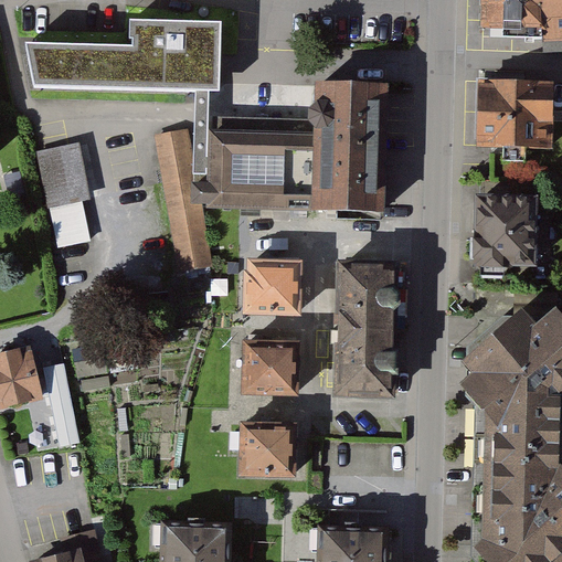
[(543,31),(540,0),(476,0),(475,29),(543,31)]
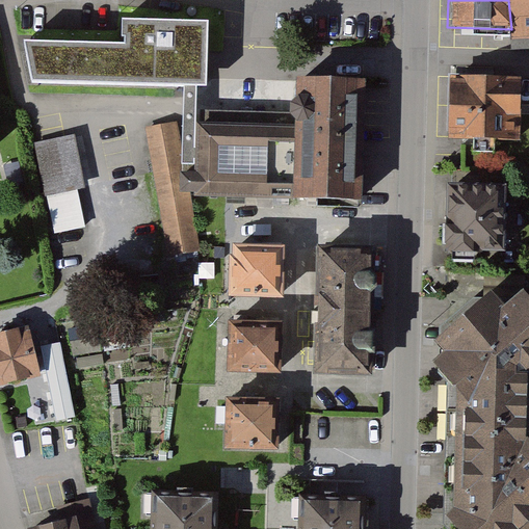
[(508,0),(511,29),(511,42),(528,40),(528,0),(508,0)]
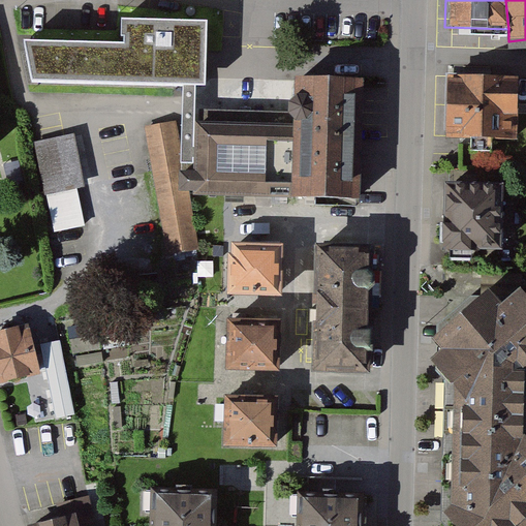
[(125,40),(24,38),(33,78),(181,81),(196,82),(206,82),(207,19),(122,18),(122,33),(125,33),(125,40)]
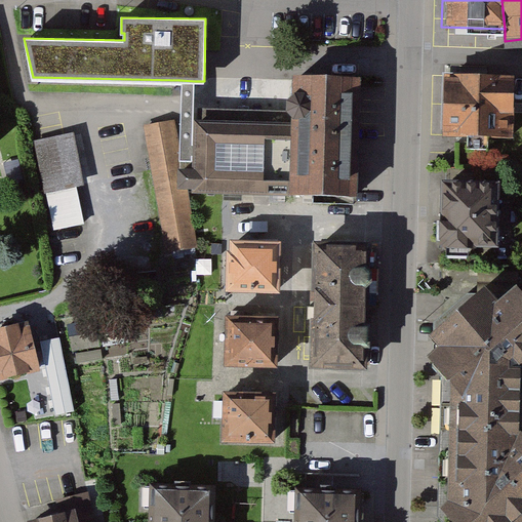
[(512,75),(439,75),(439,137),(521,136),(521,80),(512,81),(512,75)]
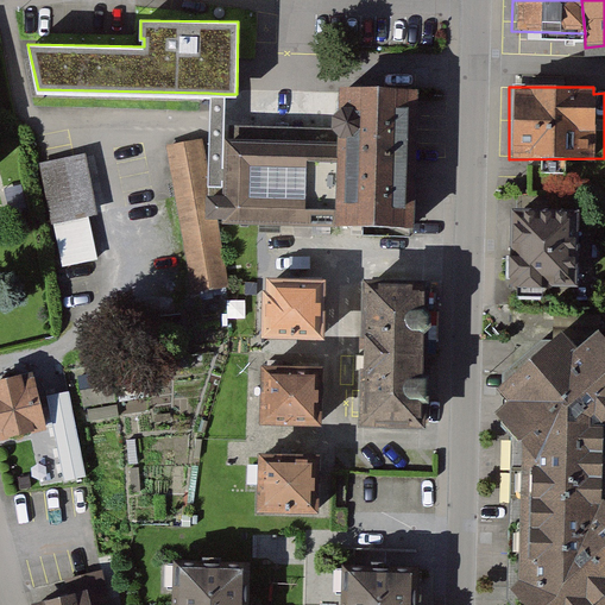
[(415,94),(334,92),(334,144),(332,231),(411,232),(415,94)]
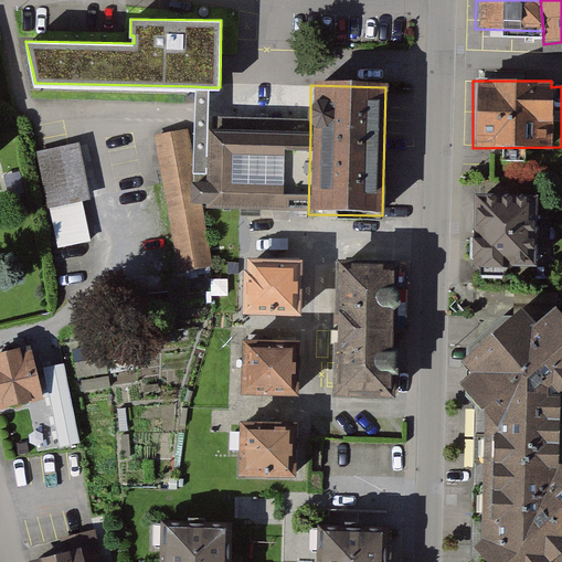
[(192,129),(157,134),(181,273),(215,267),(207,209),(308,214),(310,134),(209,133),(210,87),(193,86),(192,129)]
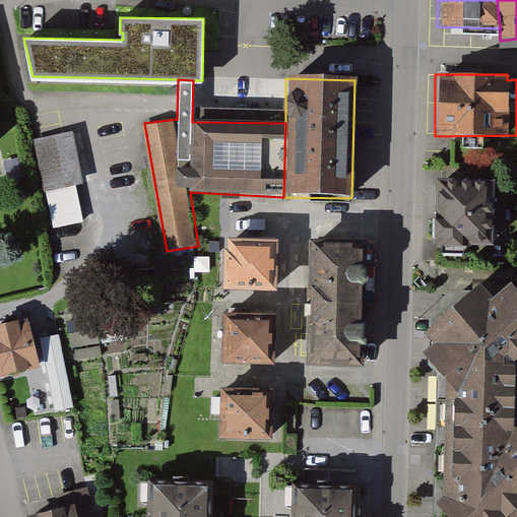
[(73,130),(34,139),(55,231),(56,231),(78,225),(88,223),(79,185),(85,183),(73,130)]
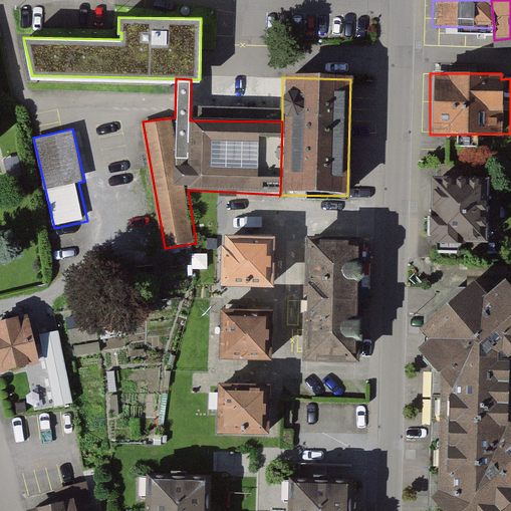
[(482,190),(427,190),(428,258),(482,258),(482,190)]
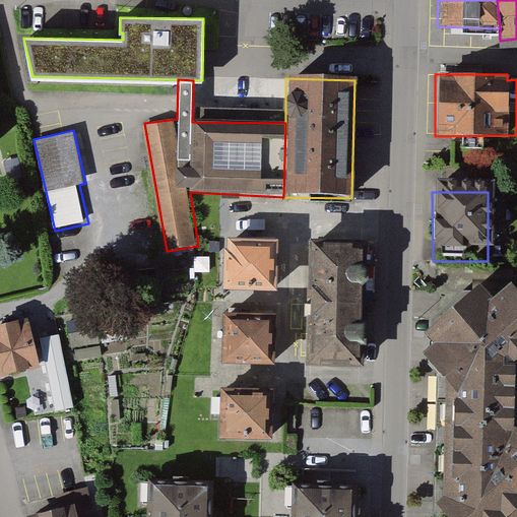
[(276,244),(223,243),(223,292),(275,293),(276,244)]
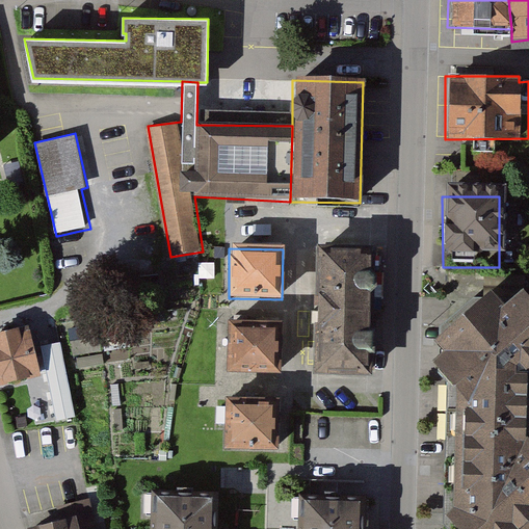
[(370,250),(314,249),(312,374),(368,374),(370,250)]
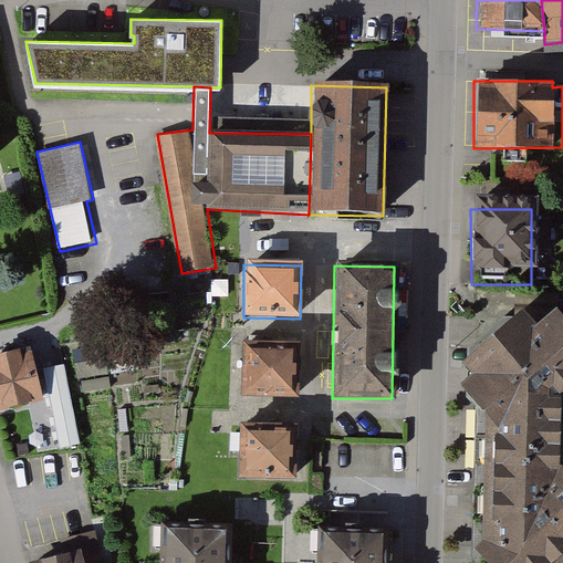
[(492,562),(562,562),(562,308),(561,306),(542,322),(528,308),(487,342),(467,358),(478,371),(465,383),(490,408),(490,491),(488,539),(480,546),(492,562)]
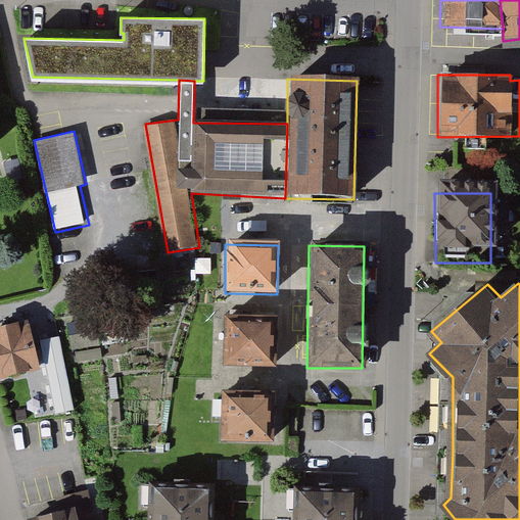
[(273,321),(220,319),(219,371),(272,372),(273,321)]
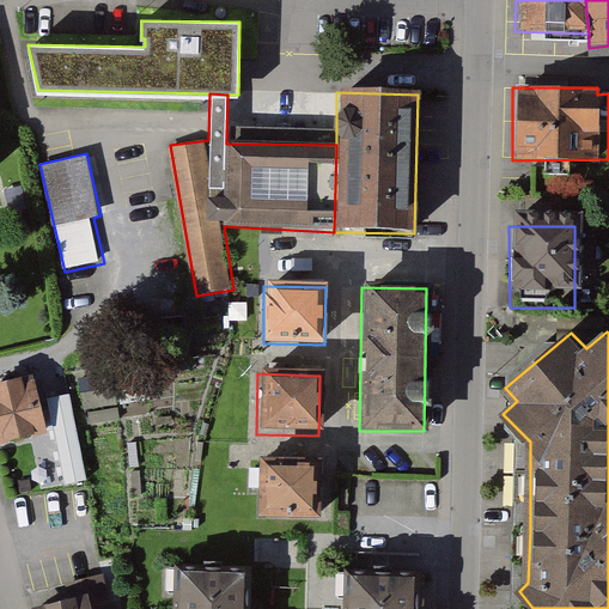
[(35,377),(0,387),(0,449),(52,434),(35,377)]
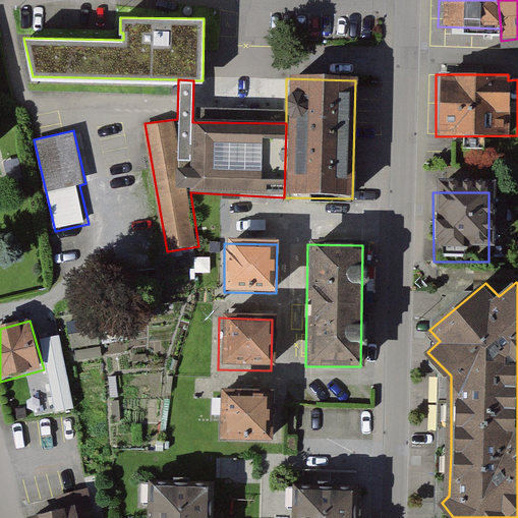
[(270,394),(219,393),(217,444),(269,445),(270,394)]
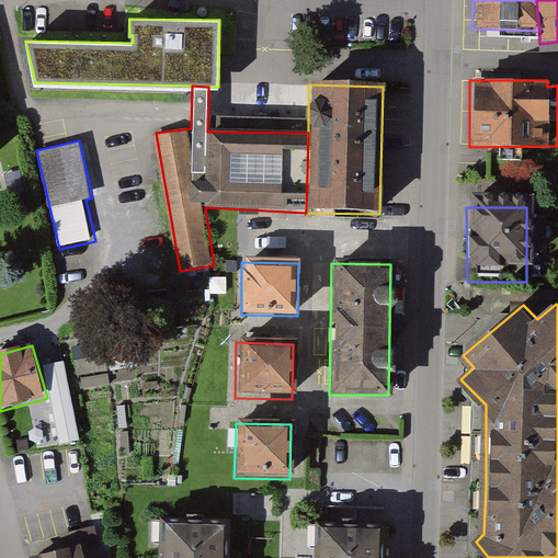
[(223,557),(224,525),(158,523),(157,557),(223,557)]
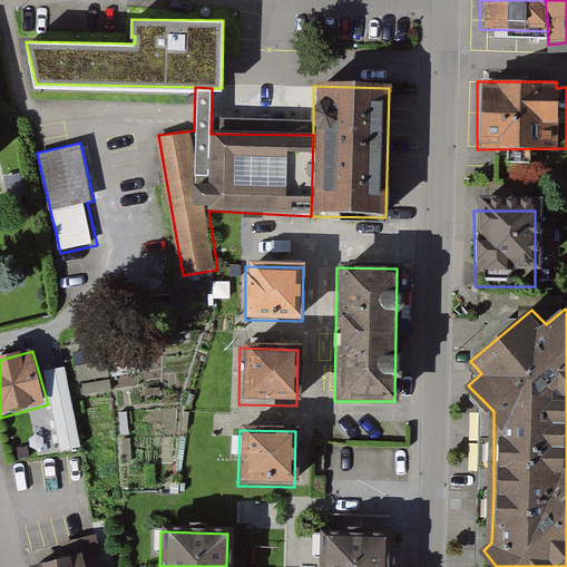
[(391,566),(391,537),(318,537),(316,566),(391,566)]
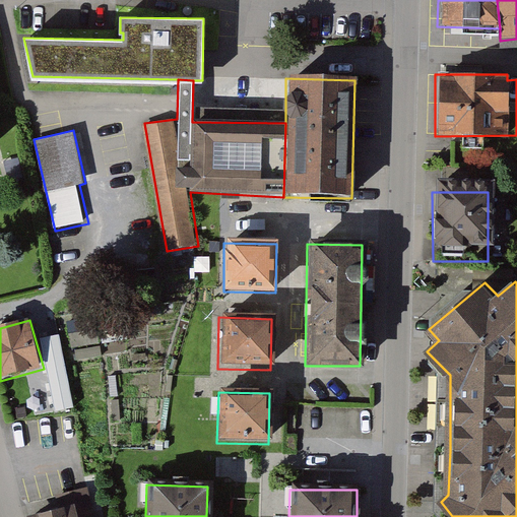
[(80,516),(77,504),(25,516),(80,516)]
